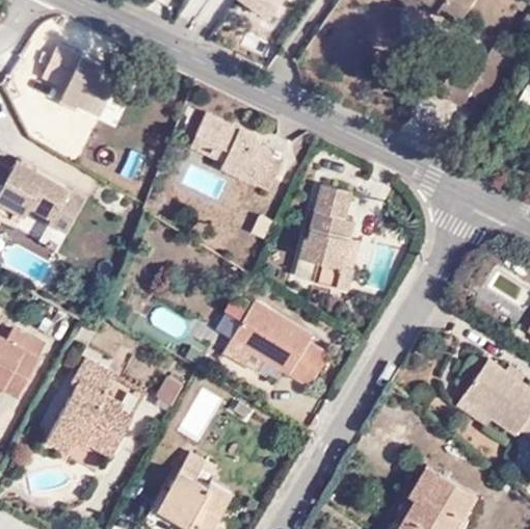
[(291,0),(247,0),(270,15),(279,2),(287,8),(291,0)]
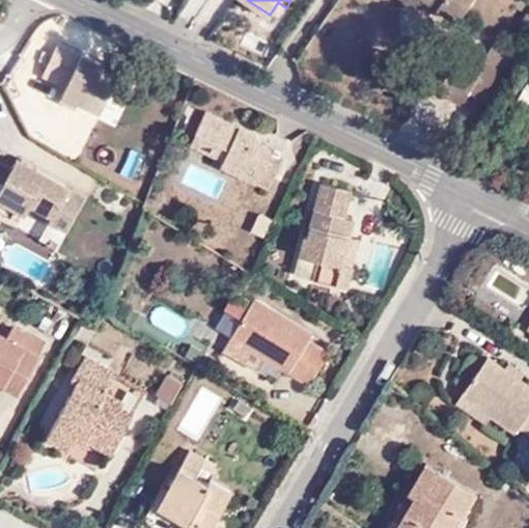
[(434,0),(462,21),(477,0),(434,0)]
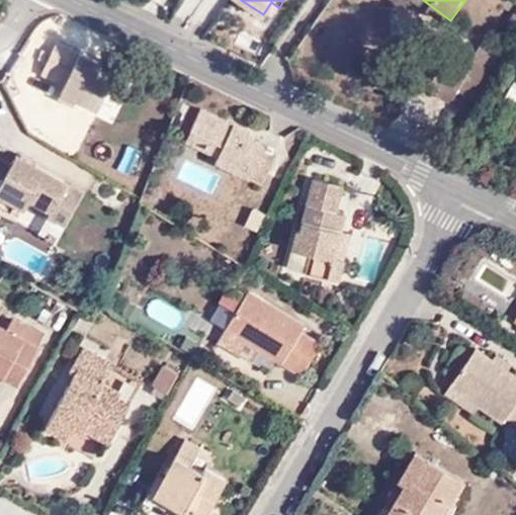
[(58,90),(71,97),(92,109),(109,73),(53,43),(37,73),(60,84),(58,90)]
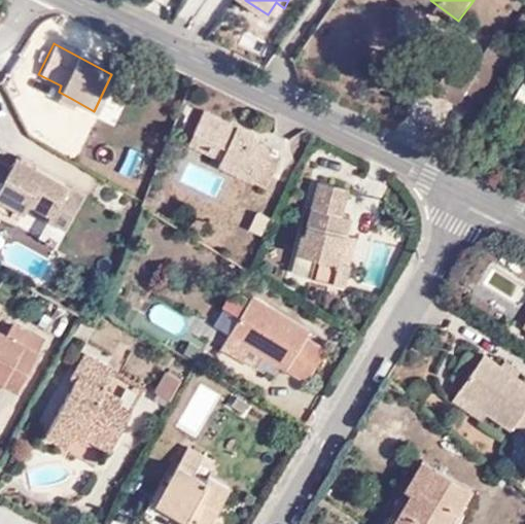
[(464,48),(459,56),(479,69),(485,61),(464,48)]
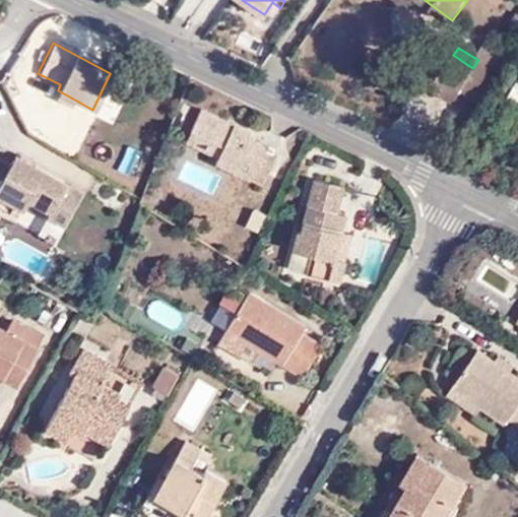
[(460,92),(479,106),(500,73),(478,60),(472,68),(453,55),(430,90),(452,106),(460,92)]
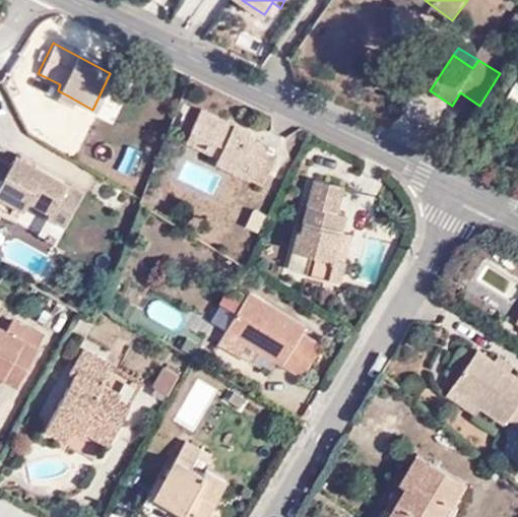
[(67,107),(71,98),(58,90),(53,98),(67,107)]
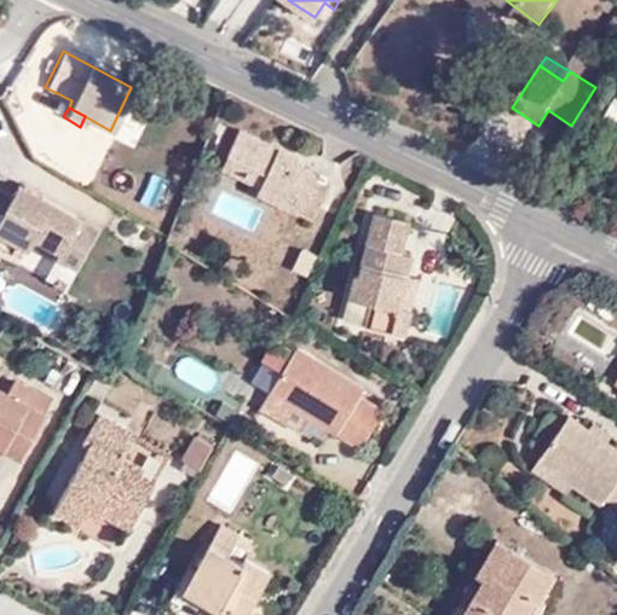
[(305,214),(318,190),(322,181),(292,166),(295,157),(246,134),(230,168),(244,175),(238,190),(263,202),(260,209),(313,236),(321,222),(305,214)]
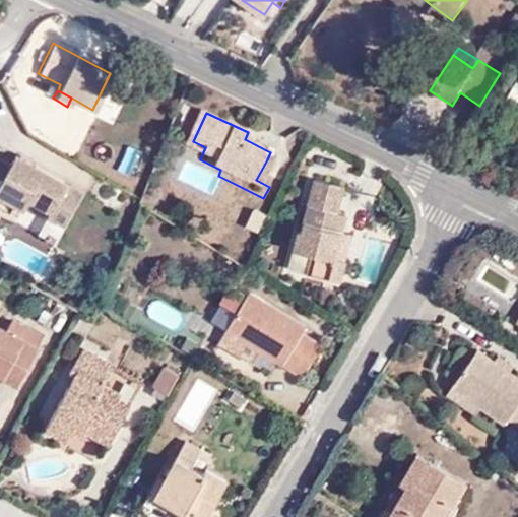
[(279,167),(267,159),(256,180),(269,187),(279,167)]
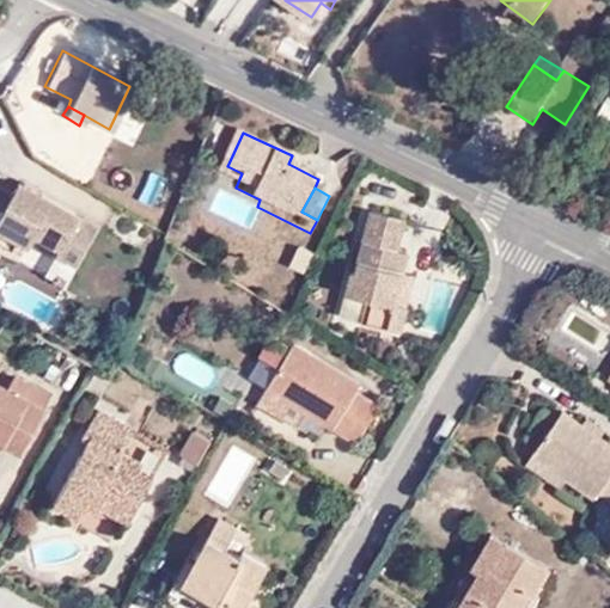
[(23,189),(16,202),(42,216),(49,203),(23,189)]
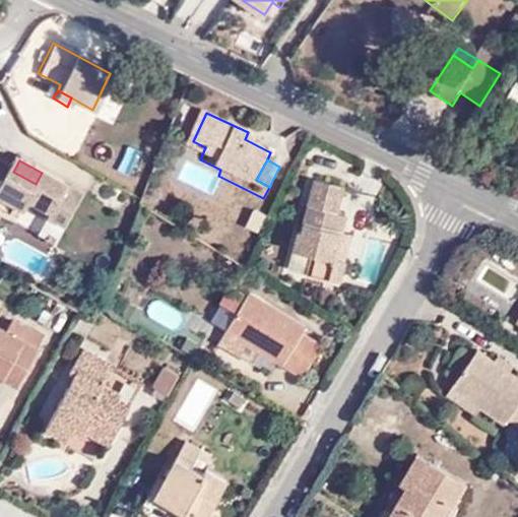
[(13,172),(0,164),(0,214),(6,218),(8,214),(17,218),(22,210),(30,214),(36,205),(56,216),(43,239),(57,248),(60,244),(63,247),(86,204),(70,195),(73,190),(42,173),(36,184),(13,172)]
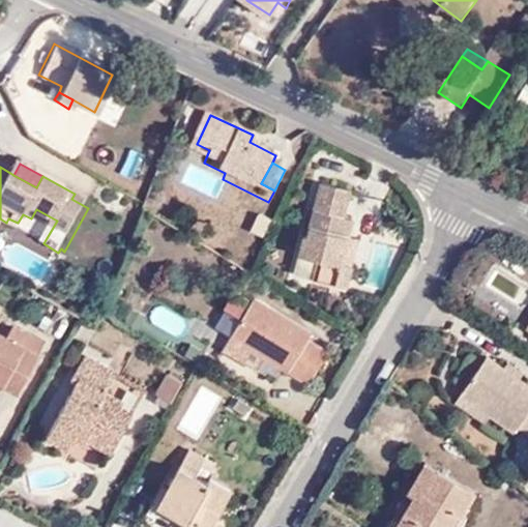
[(314,262),(309,280),(343,292),(348,274),(339,271),(348,243),(353,226),(344,223),(352,192),(321,182),(303,233),(298,232),(292,255),(314,262)]
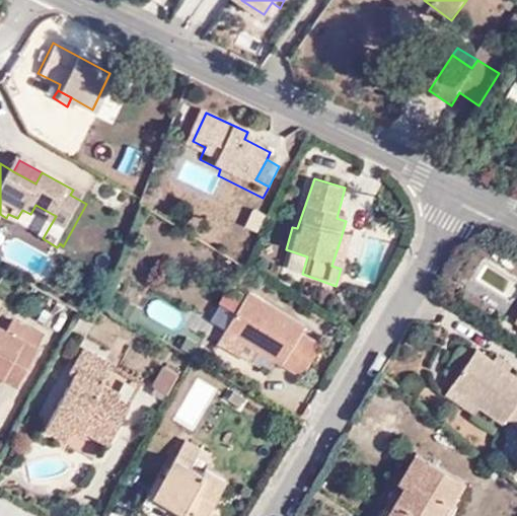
[(22,210),(17,218),(27,223),(30,214),(22,210)]
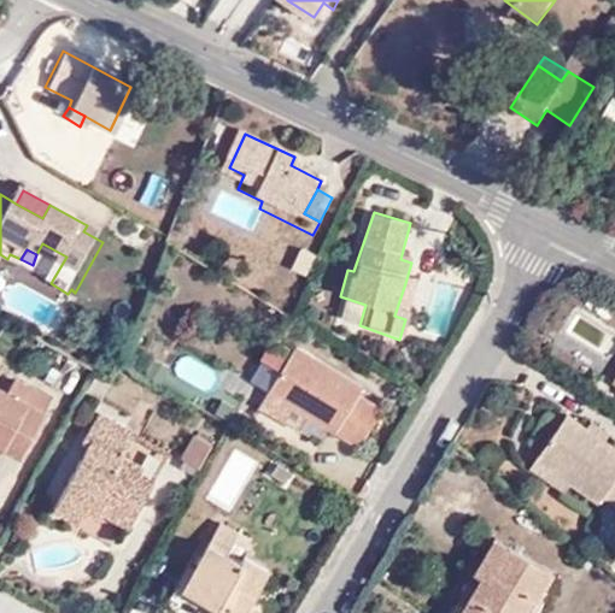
[(394,316),(405,319),(416,286),(405,283),(394,316)]
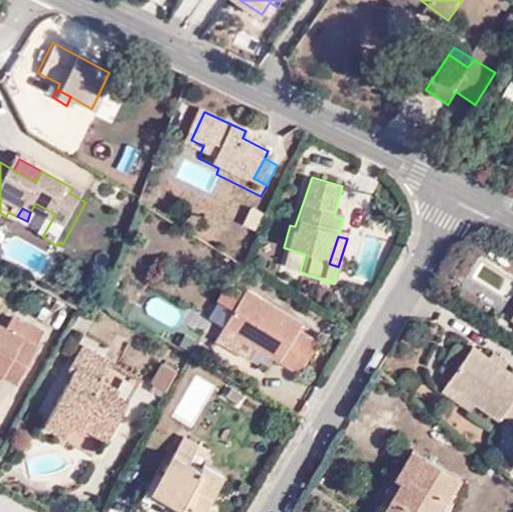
[(279,265),(300,272),(305,254),(284,247),(279,265)]
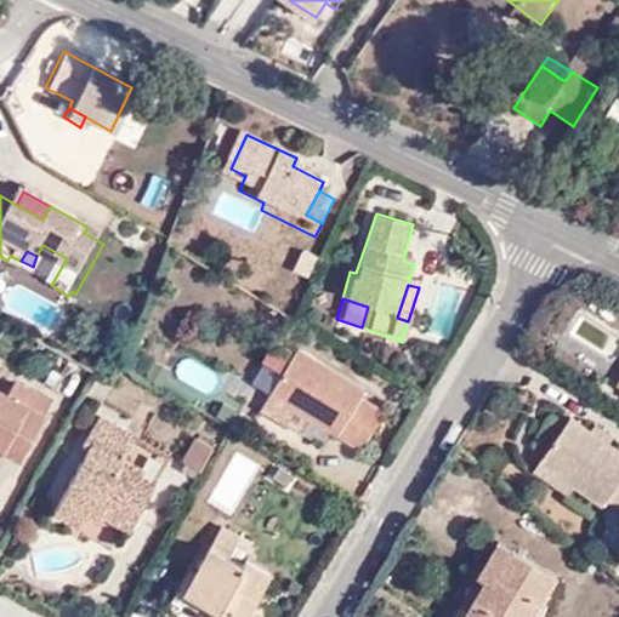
[(271,388),(307,412),(359,445),(381,412),(361,396),(364,389),(297,347),(271,388)]
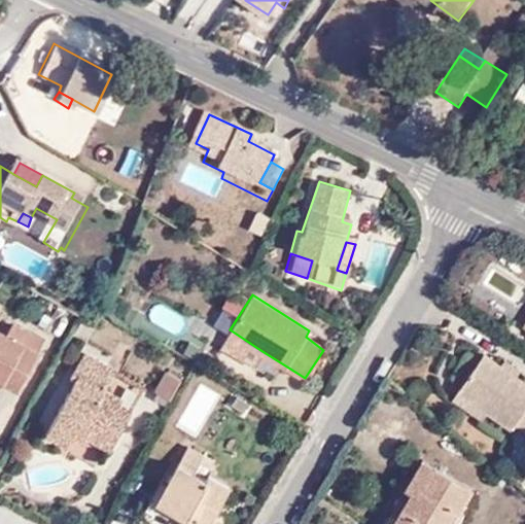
[(158,305),(149,322),(184,339),(193,321),(158,305)]
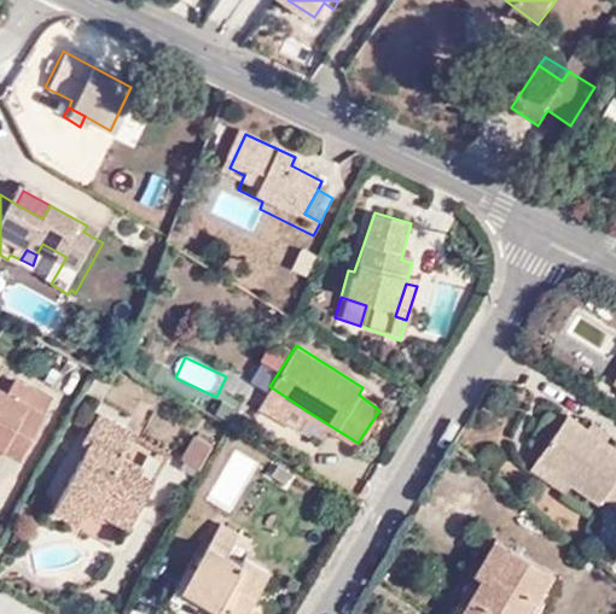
[(62,395),(75,370),(64,362),(51,389),(62,395)]
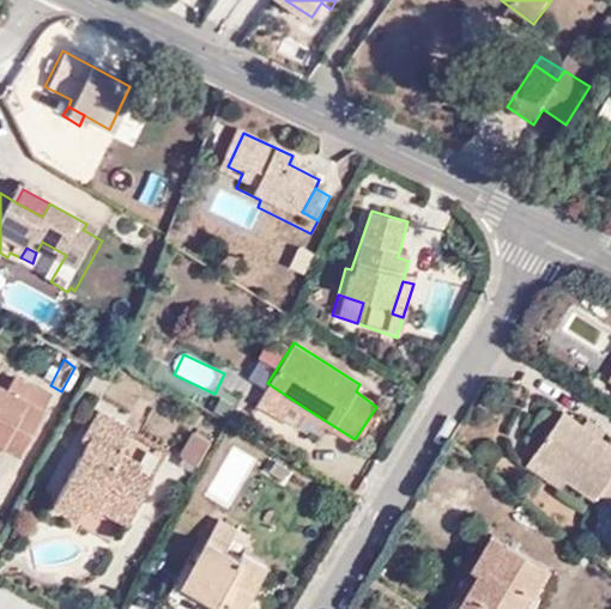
[(10,370),(1,384),(22,396),(30,382),(10,370)]
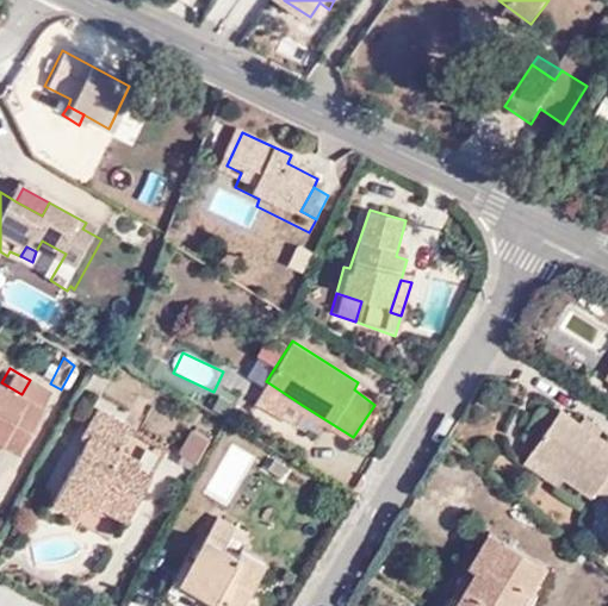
[(0,437),(13,444),(43,388),(30,380),(22,394),(1,382),(0,381),(0,437)]
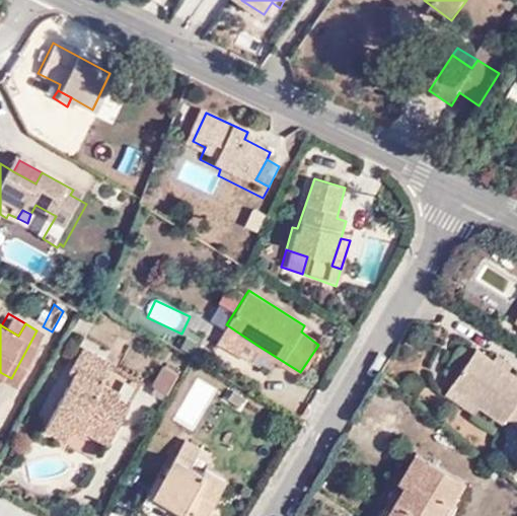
[(250,357),(256,345),(226,324),(219,336),(250,357)]
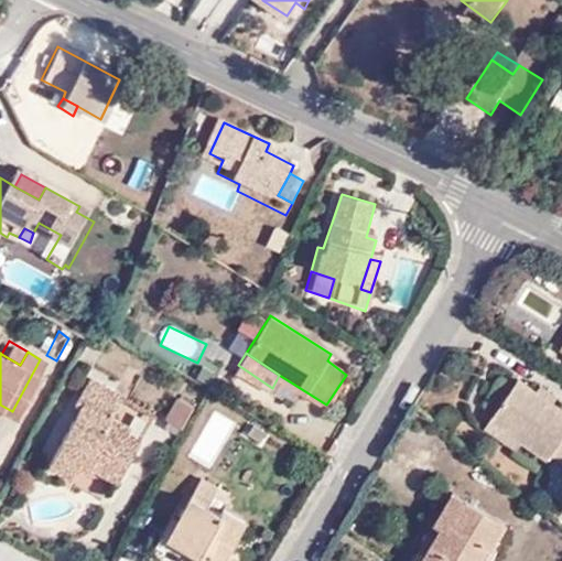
[(521,380),(494,423),(525,442),(549,456),(552,451),(561,457),(561,405),(555,401),(537,390),(521,380)]
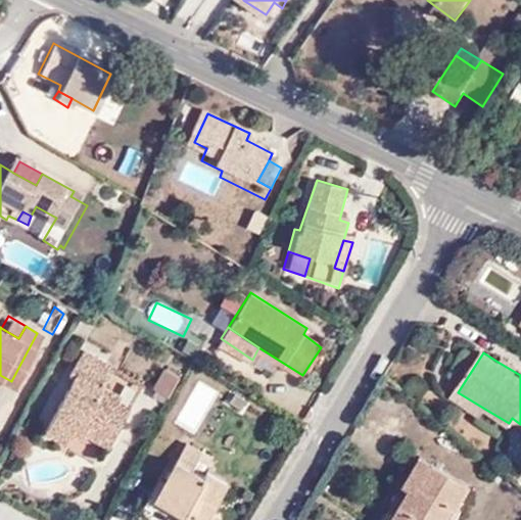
[(110,445),(133,409),(103,392),(116,371),(90,355),(78,374),(82,378),(50,429),(66,439),(75,425),(110,445)]
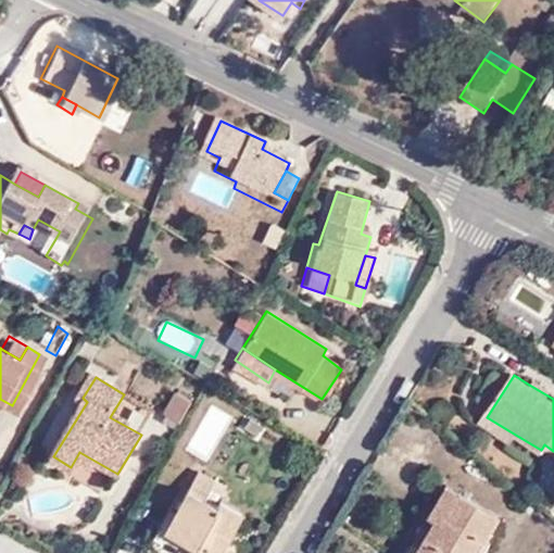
[(533,378),(529,385),(548,396),(551,390),(533,378)]
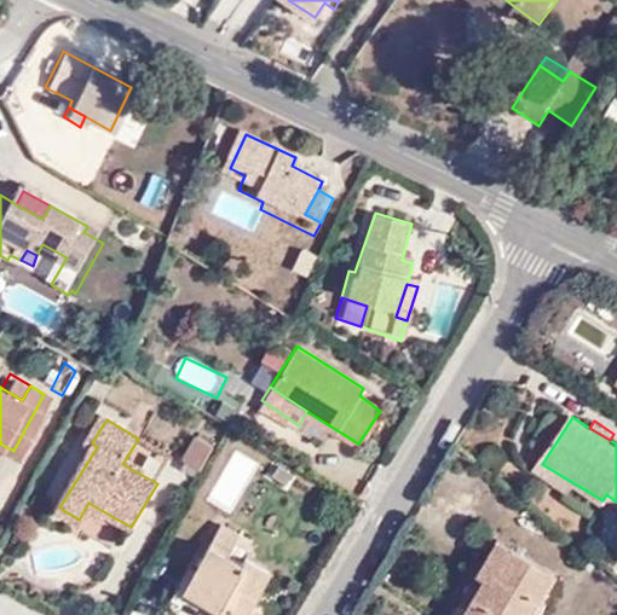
[(196,470),(211,446),(196,435),(180,460),(196,470)]
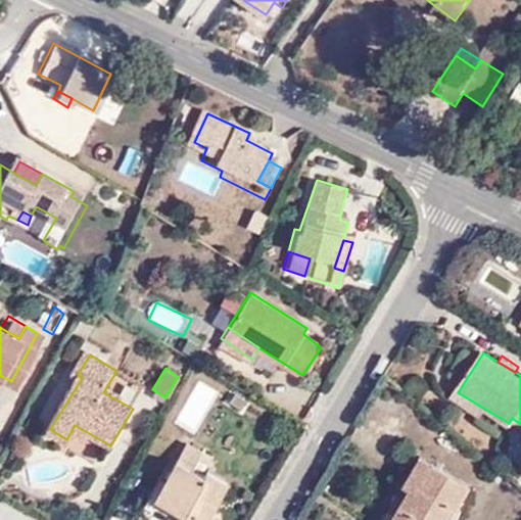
[(244,409),(251,400),(240,391),(233,399),(244,409)]
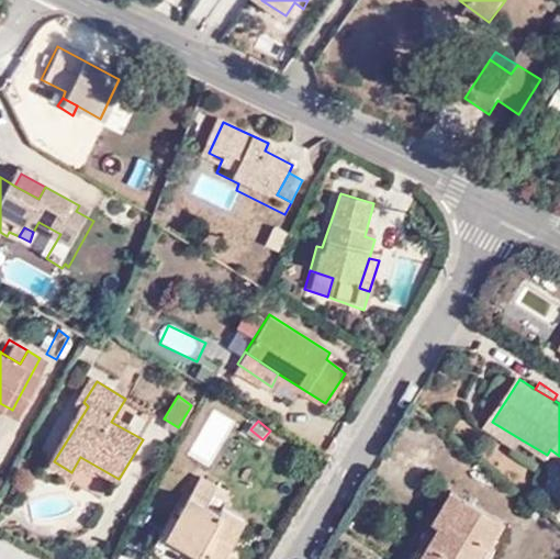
[(523,440),(492,422),(490,421),(485,429),(517,449),(523,440)]
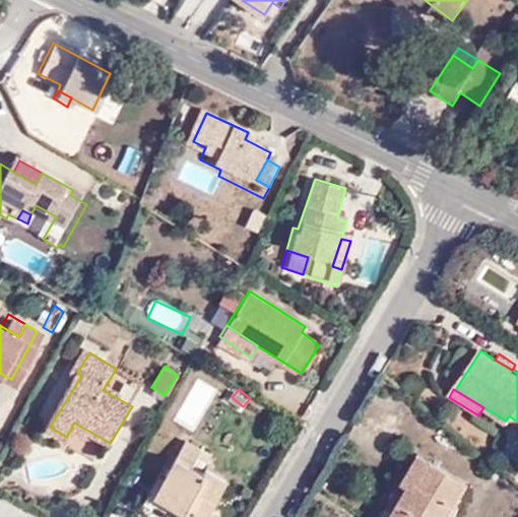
[(199,516),(209,502),(228,475),(207,463),(202,470),(191,463),(202,447),(189,438),(167,469),(152,490),(179,505),(184,508),(181,512),(187,516),(199,516)]
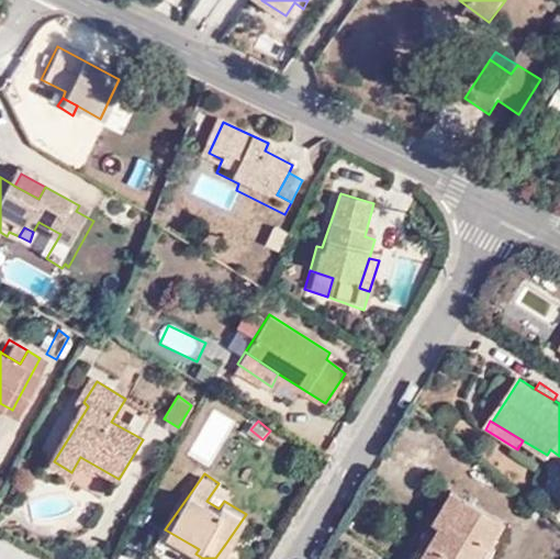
[(495,550),(512,523),(469,496),(448,527),(443,524),(421,558),(415,558),(413,557),(412,558),(481,558),(490,546),(495,550)]
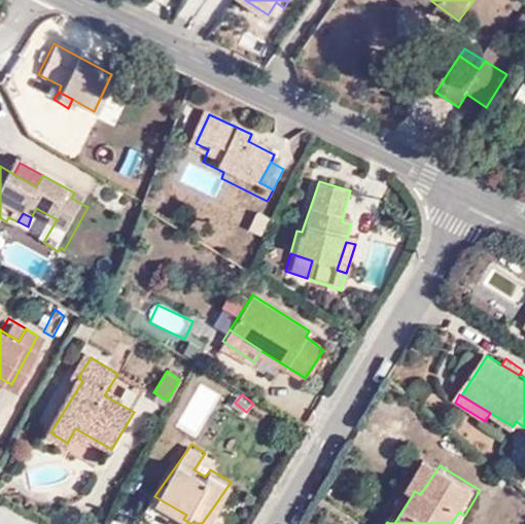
[(154,496),(169,476),(165,472),(142,504),(145,514),(160,523),(163,523),(170,515),(176,520),(181,512),(154,496)]
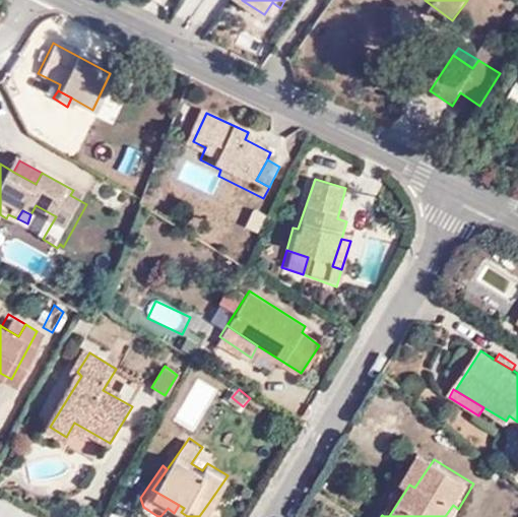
[(213,516),(219,509),(209,502),(199,516),(213,516)]
